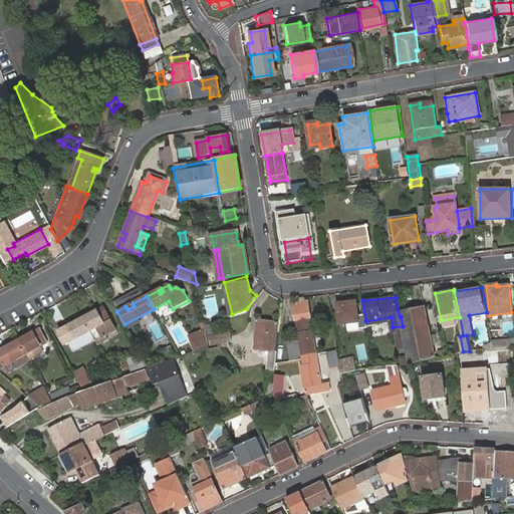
[(308,301),(294,304),(301,340),(287,342),(290,360),(304,358),(318,355),(314,330),(313,331),(310,318),(311,317),(308,301)]
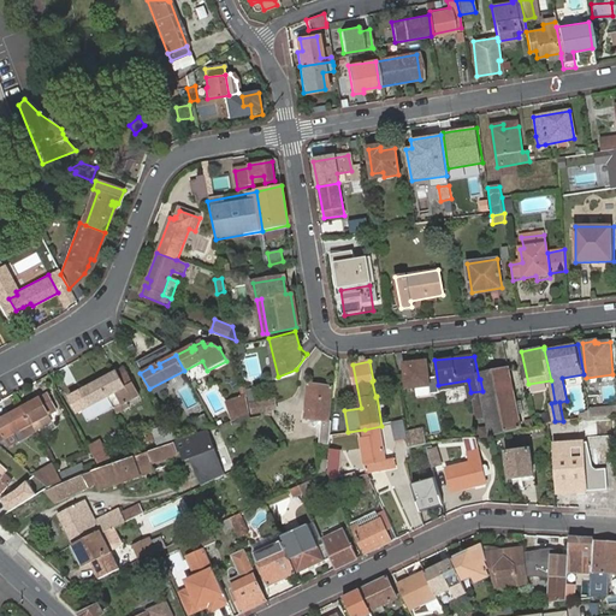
[(427,361),(404,363),(408,388),(430,384),(427,361)]
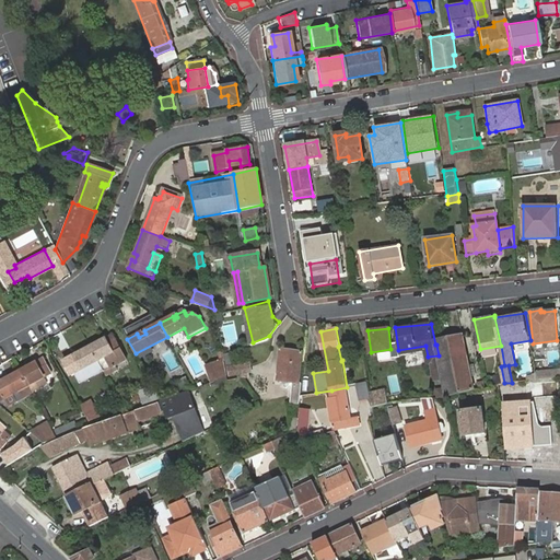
[(439,356),(446,396),(475,389),(464,334),(435,340),(436,345),(439,356)]
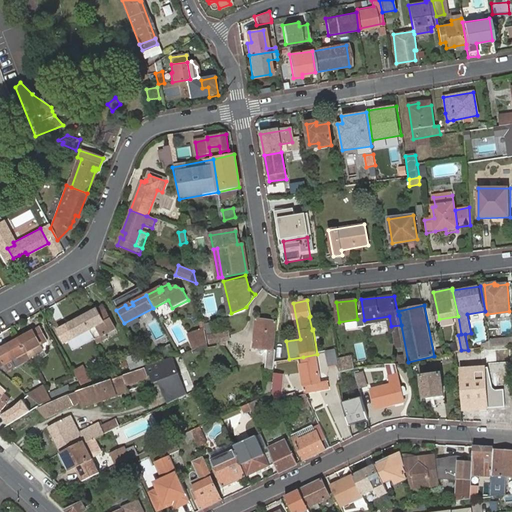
[(88,330),(94,340),(115,328),(105,308),(99,312),(97,309),(81,317),(88,330)]
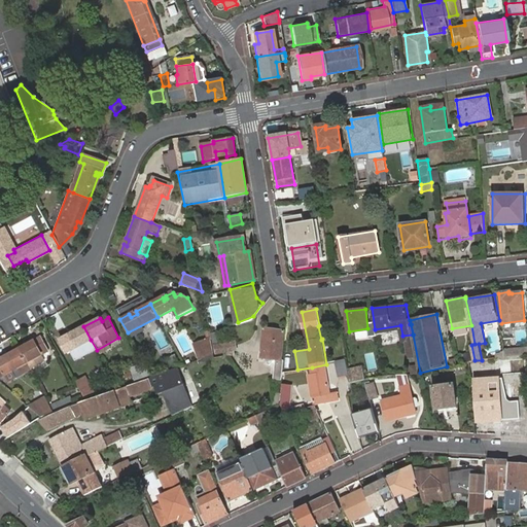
[(91,340),(83,326),(69,335),(70,338),(64,340),(70,351),(91,340)]
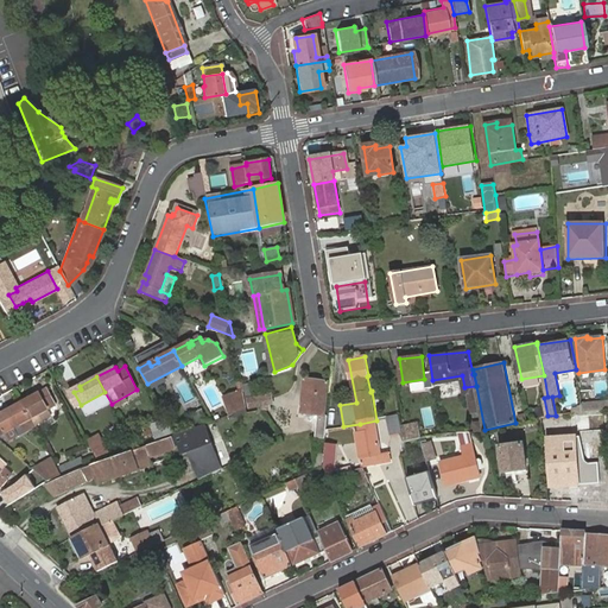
[(317,439),(325,441),(327,429),(328,416),(325,416),(329,382),(304,379),(299,413),(317,416),(317,439)]
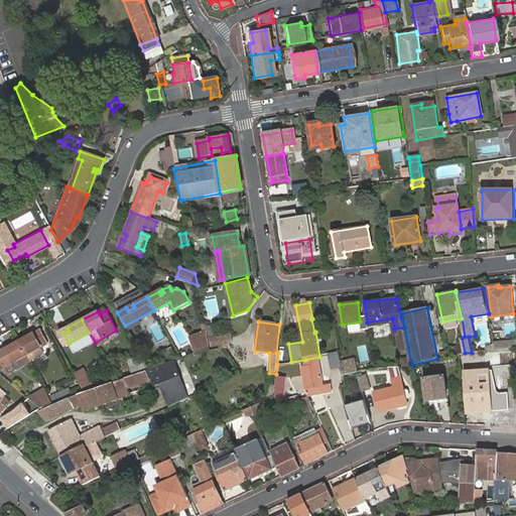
[(216,338),(213,324),(206,325),(209,341),(210,340),(212,348),(228,345),(227,336),(216,338)]
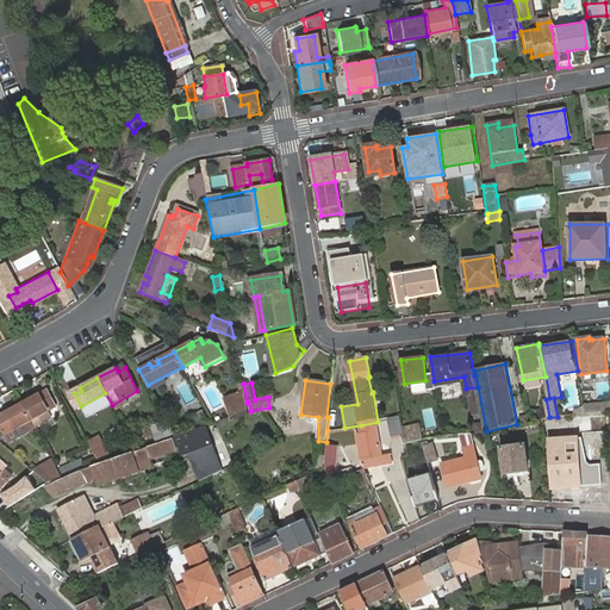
[(31,419),(35,428),(51,418),(47,411),(55,406),(49,393),(42,397),(39,394),(22,404),(31,419)]
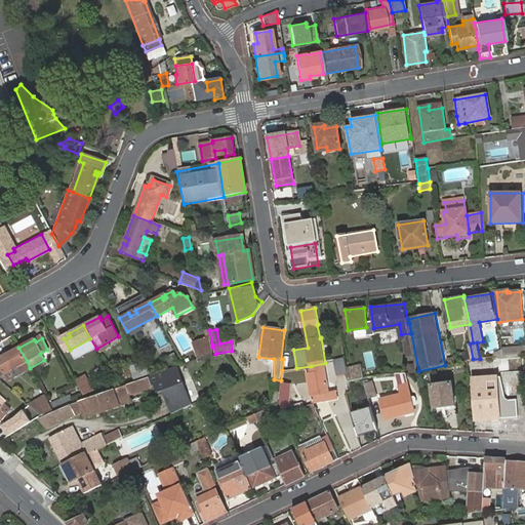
[(209,338),(193,342),(198,360),(212,356),(209,338)]
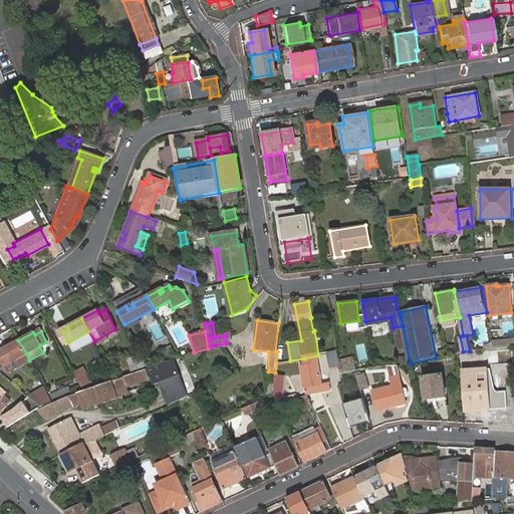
[(513,338),(492,341),(494,349),(513,346),(513,338)]
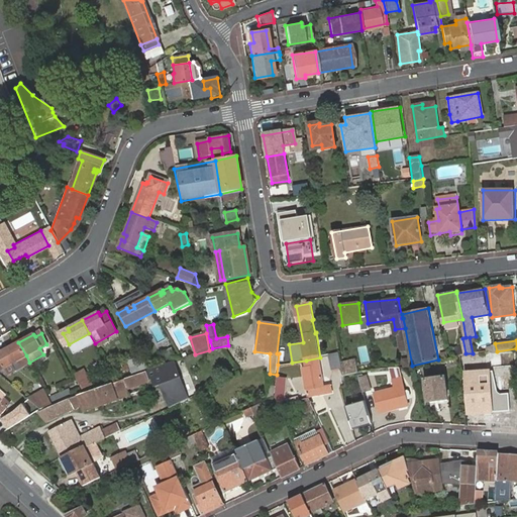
[(22,367),(29,363),(26,355),(18,342),(3,350),(5,353),(0,355),(0,369),(5,367),(13,363),(17,359),(22,367)]
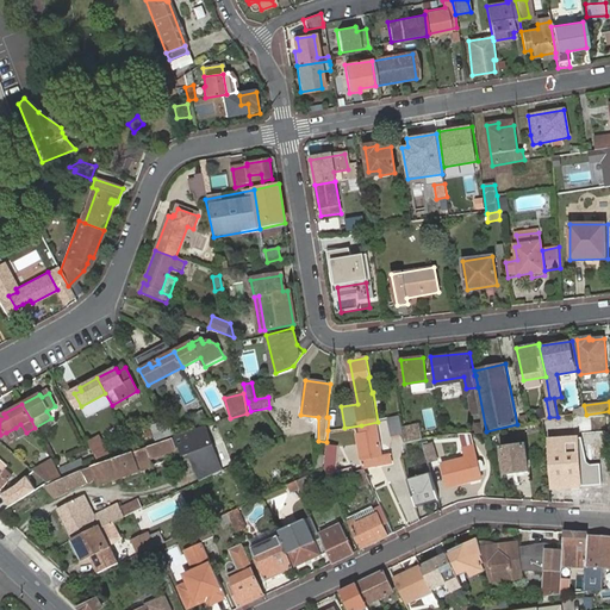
[(186,417),(191,427),(206,421),(201,411),(186,417)]
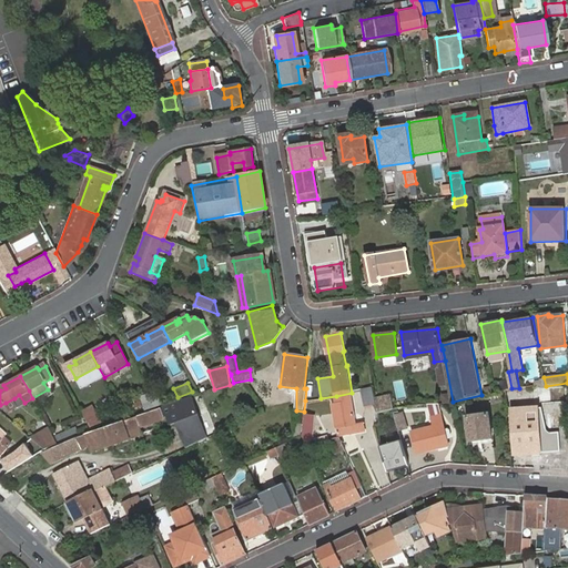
[(373,387),(364,389),(367,406),(376,404),(375,398),(373,387)]
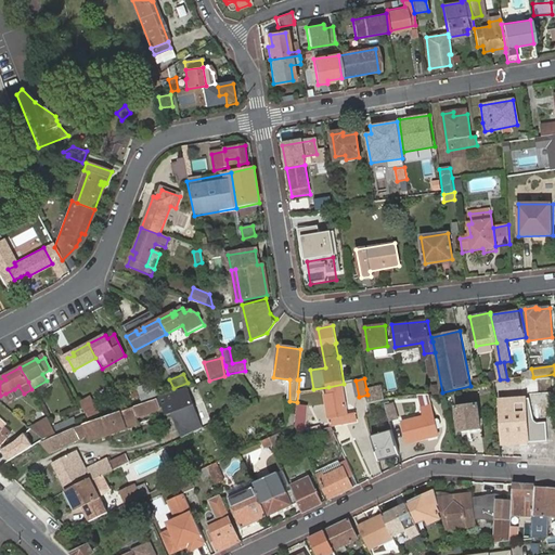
[(139,386),(145,399),(158,396),(150,381),(139,386)]
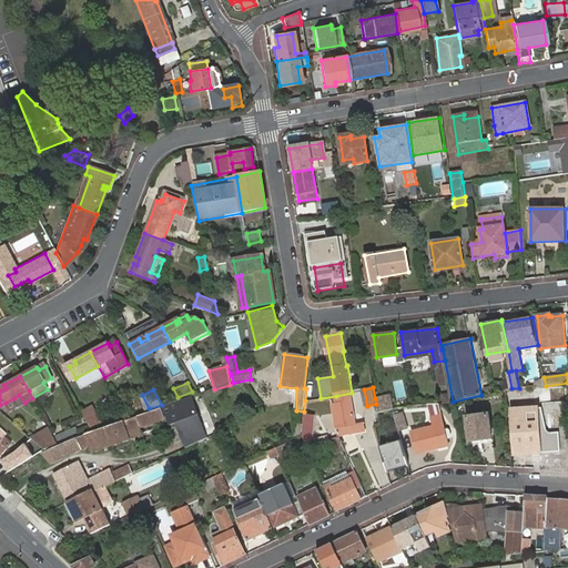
[(352,393),(336,396),(337,403),(333,403),(338,433),(343,433),(344,435),(364,430),(363,424),(356,425),(352,393)]
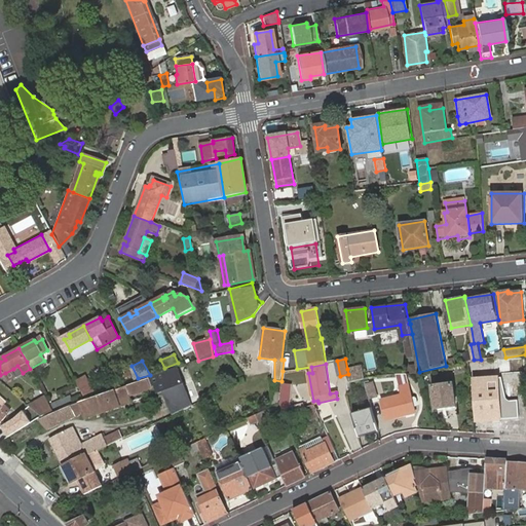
[(17,376),(23,373),(17,366),(13,369),(17,376)]
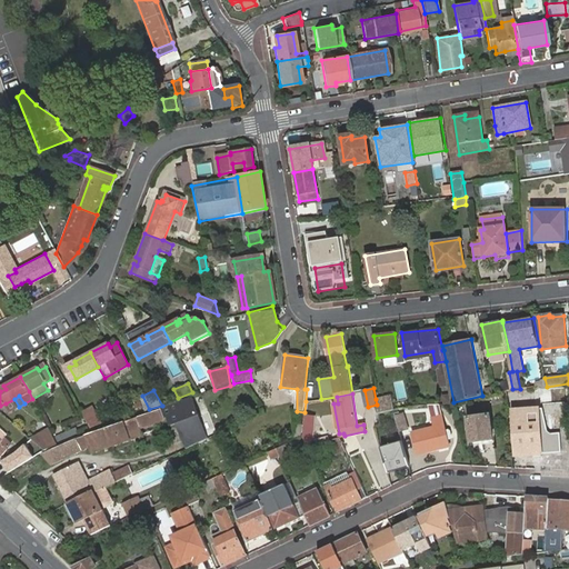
[(376,399),(377,405),(378,415),(379,413),(396,410),(391,396),(376,399)]
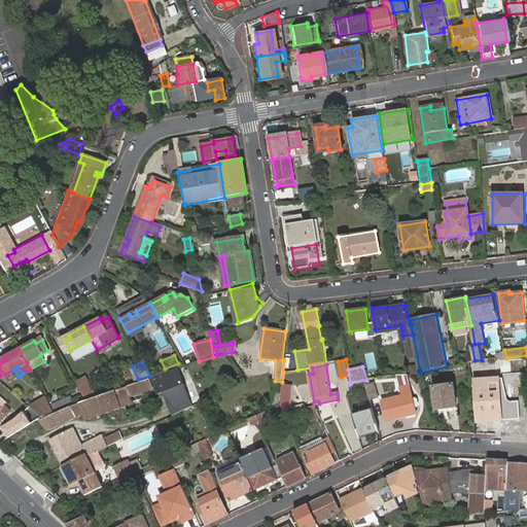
[(149,379),(127,386),(131,397),(152,390),(151,387),(154,386),(157,395),(163,392),(172,417),(192,407),(178,369),(149,379)]
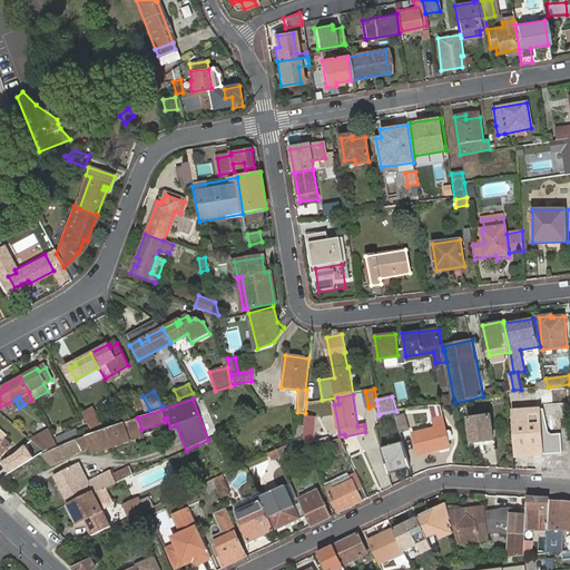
[(79,411),(89,429),(101,424),(90,405),(79,411)]
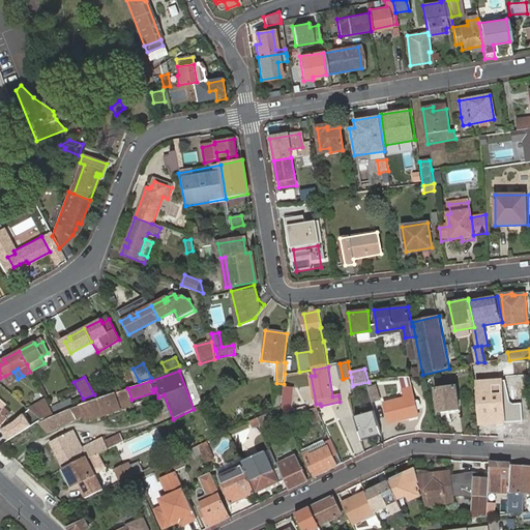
[(502,381),(482,382),(483,394),(478,395),(481,423),(505,422),(502,381)]
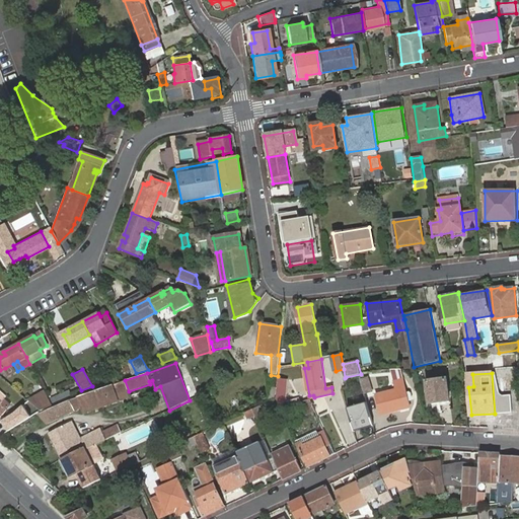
[(369,376),(360,379),(365,394),(373,392),(369,376)]
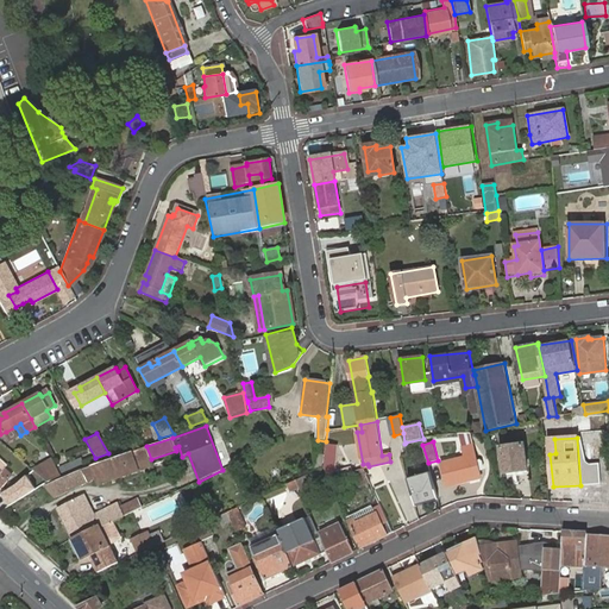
[(472,445),(464,447),(466,458),(443,464),(449,487),(481,479),(479,470),(483,469),(483,465),(481,462),(477,463),(472,445)]
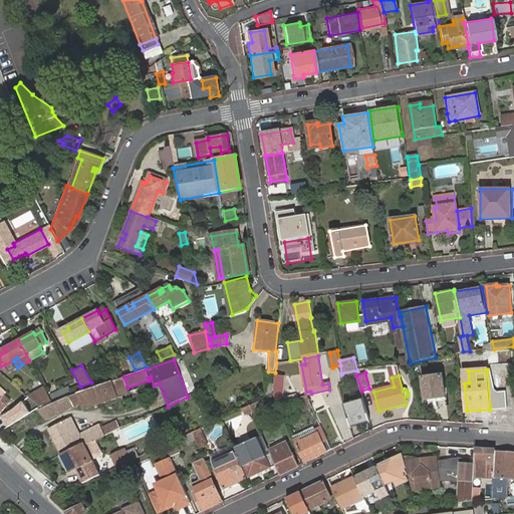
[(442,375),(424,378),(427,400),(445,398),(442,375)]
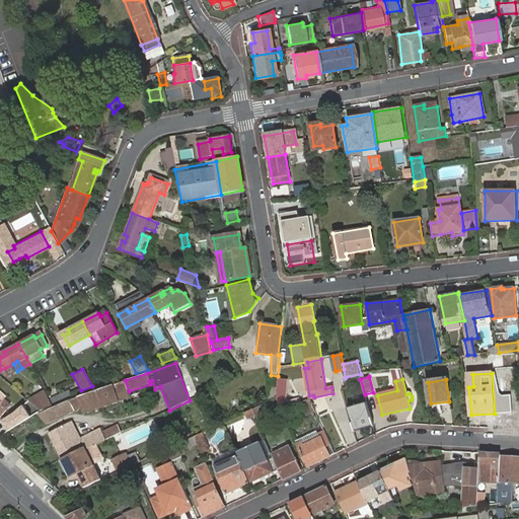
[(119,382),(124,398),(130,396),(129,391),(125,380),(119,382)]
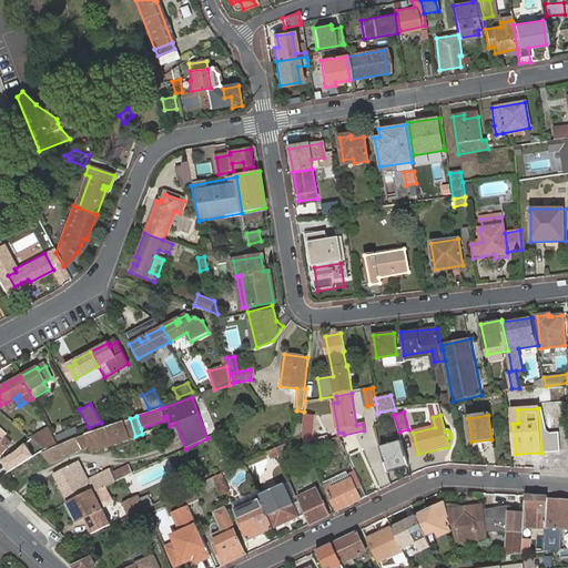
[(85,432),(43,454),(52,464),(90,446),(92,450),(135,436),(130,418),(85,432)]
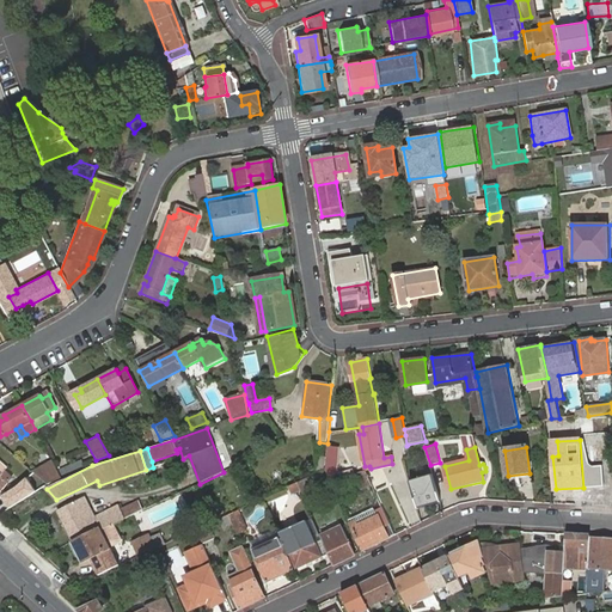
[(340,452),(330,451),(329,471),(338,472),(340,452)]
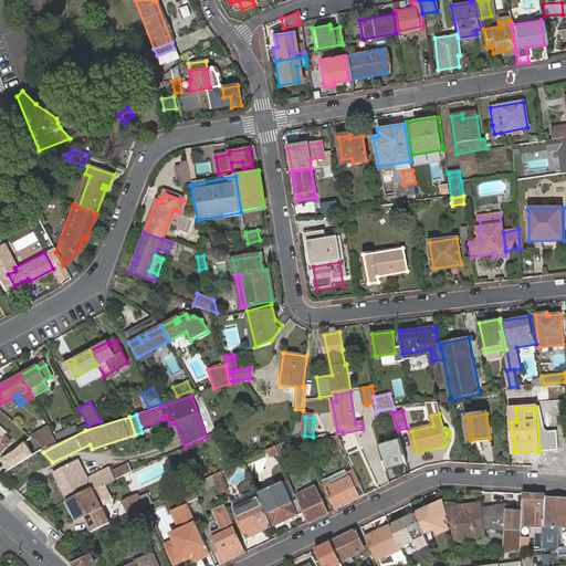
[(41,451),(56,442),(46,426),(31,435),(41,451)]
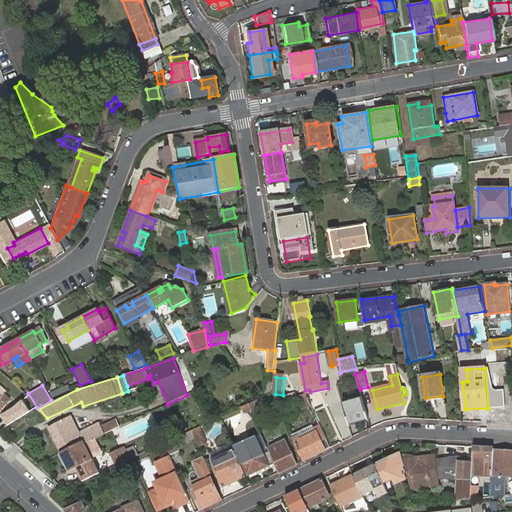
[(9,401),(4,396),(2,397),(2,398),(0,399),(5,405),(9,401)]
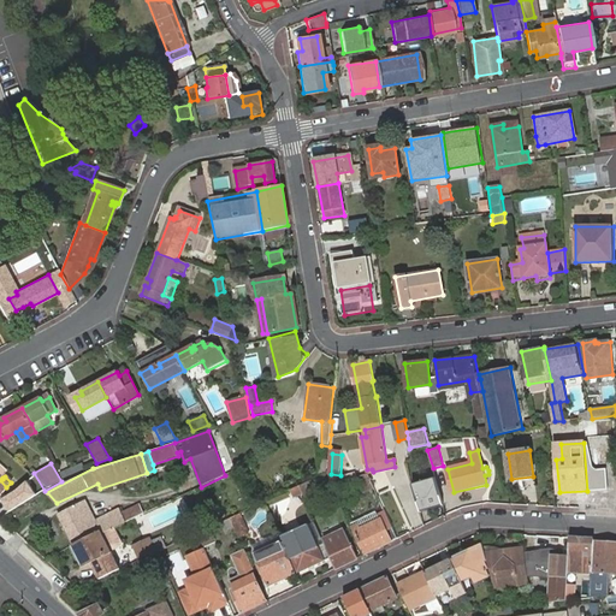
[(369,477),(359,479),(366,493),(375,490),(369,477)]
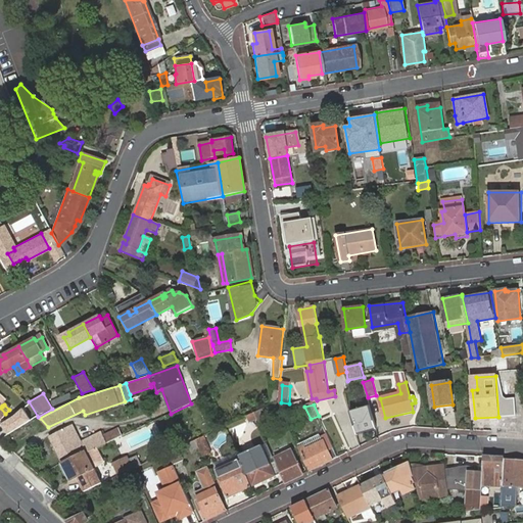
[(370,406),(350,412),(358,435),(377,429),(370,406)]
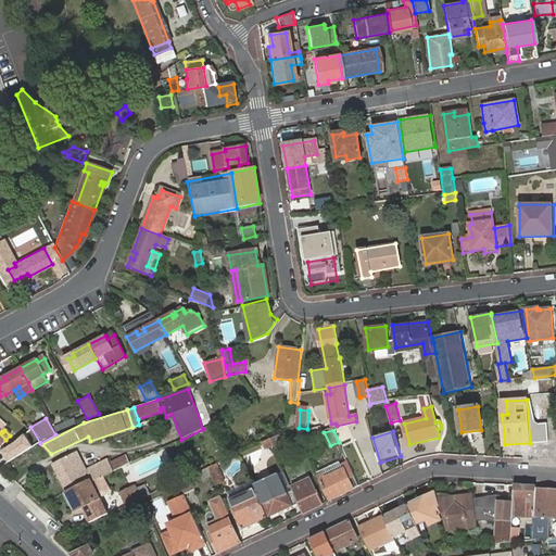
[(367,433),(355,437),(368,478),(381,474),(367,433)]
